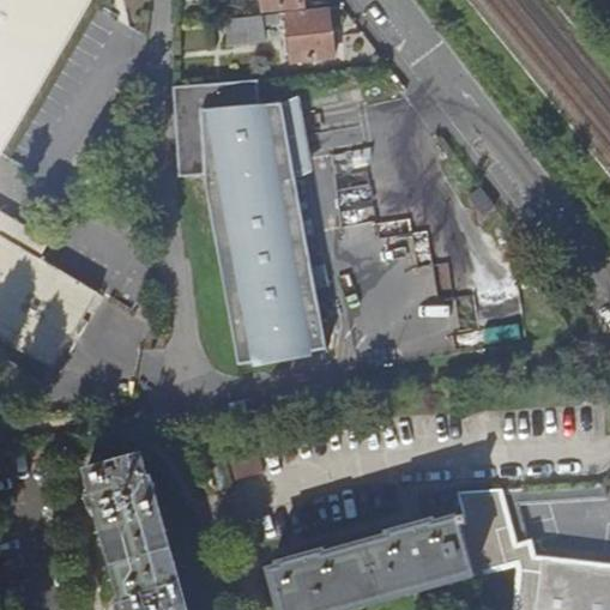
[(0,334),(52,366),(98,290),(41,257),(52,239),(0,206),(0,153),(92,0),(0,0),(0,334)]
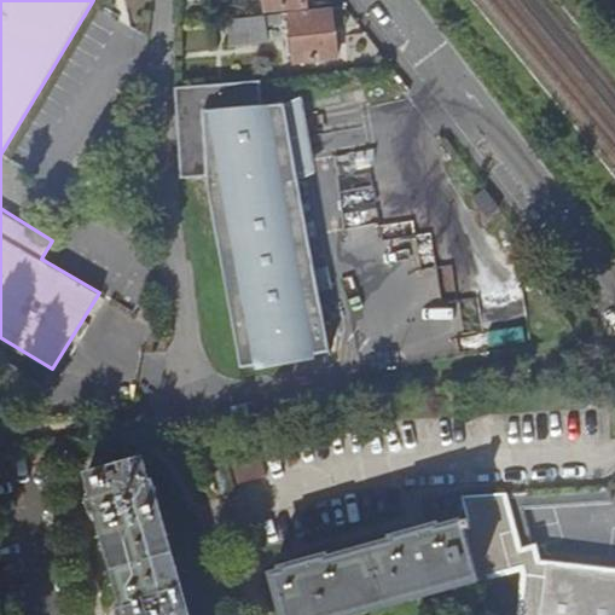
[(290,12),(291,19),(296,59),(337,54),(331,7),(290,12)]
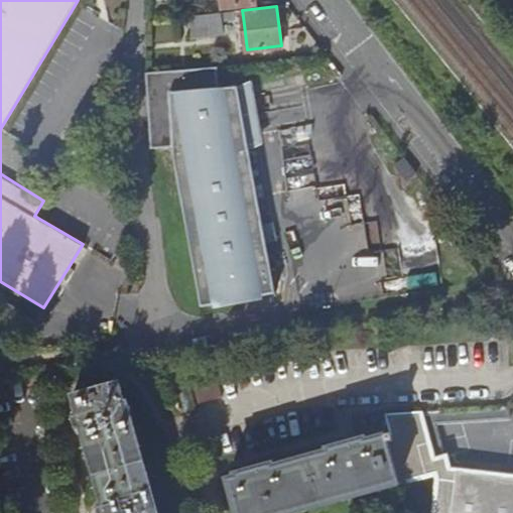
[(221,19),(243,16),(242,10),(221,13),(221,19)]
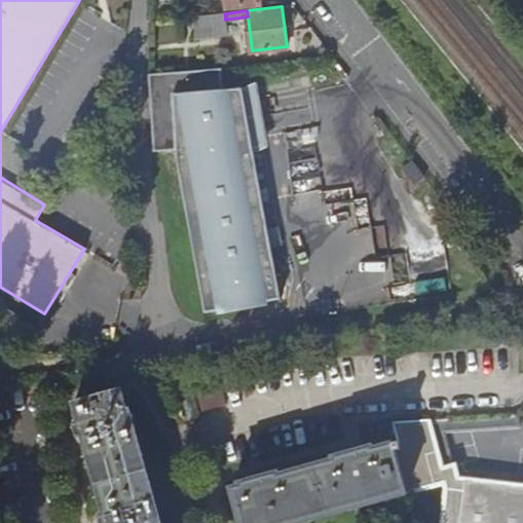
[(276,287),(244,98),(223,102),(223,89),(222,68),(148,74),(153,149),(177,148),(177,160),(202,310),(277,297),(276,287)]
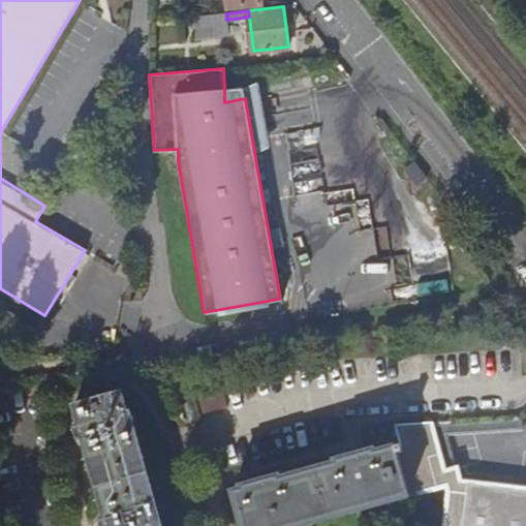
[(224,102),(245,98),(243,86),(224,90),(224,102)]
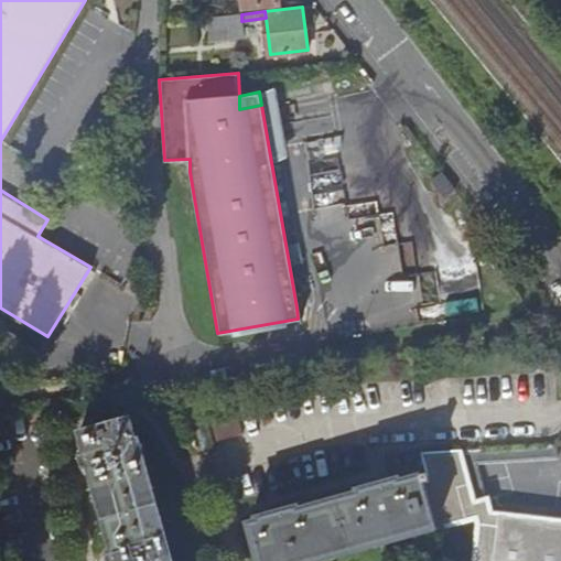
[(442,200),(453,192),(441,175),(430,183),(442,200)]
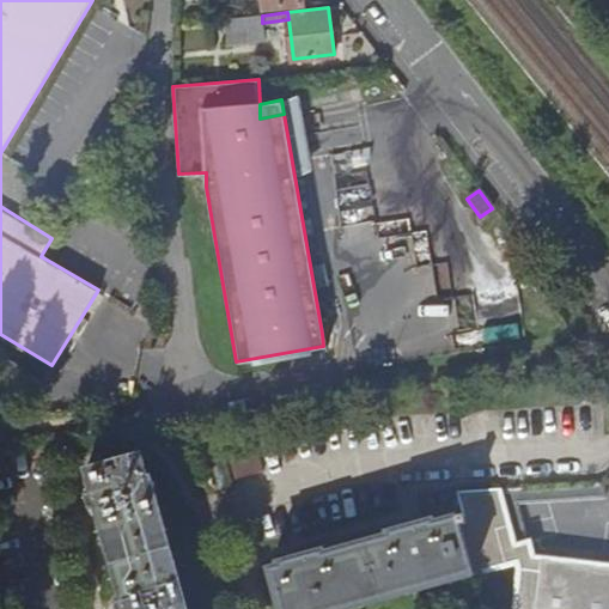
[(482,298),(510,293),(506,268),(479,272),(482,298)]
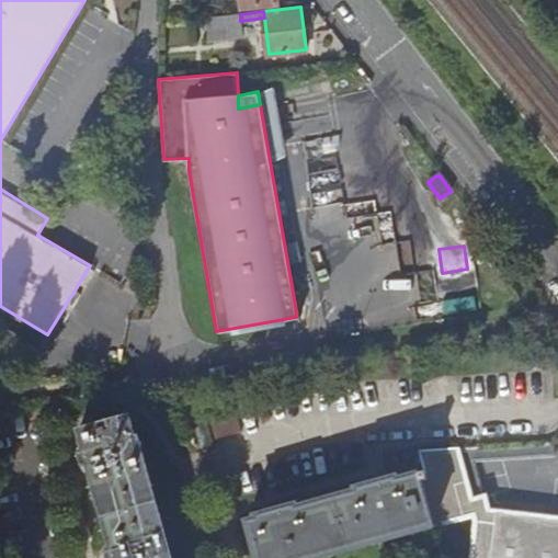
[(78,429),(83,451),(78,452),(81,466),(88,465),(91,475),(93,482),(111,547),(105,549),(107,557),(167,557),(156,516),(158,515),(149,482),(147,482),(127,414),(78,429)]
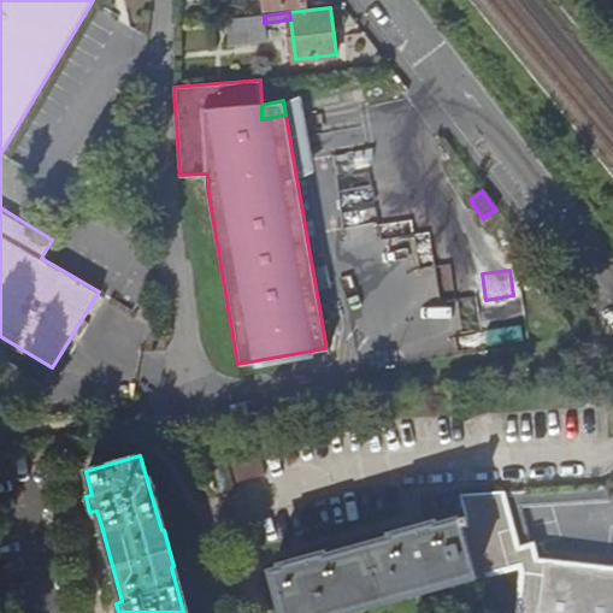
[(603,497),(601,479),(499,490),(516,548),(530,544),(518,505),(603,497)]
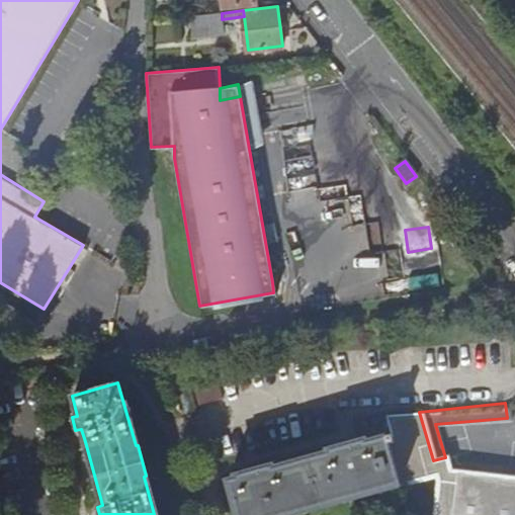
[(514,514),(514,475),(448,467),(445,457),(433,460),(419,412),(382,415),(389,435),(399,484),(399,485),(434,475),(436,479),(431,514),(514,514)]
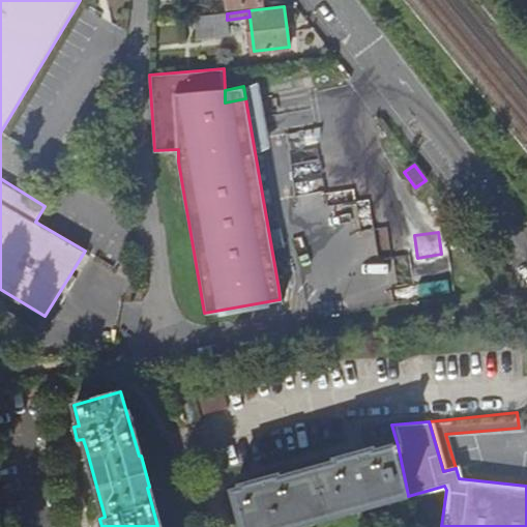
[(391,499),(408,495),(398,445),(394,446),(394,445),(379,449),(378,446),(361,451),(361,448),(354,450),(355,452),(335,459),(335,462),(279,477),(277,474),(267,477),(267,474),(259,476),(260,479),(240,485),(241,488),(232,490),(242,526),(281,526),(313,518),(314,521),(345,511),(344,510),(391,497),(391,499)]
